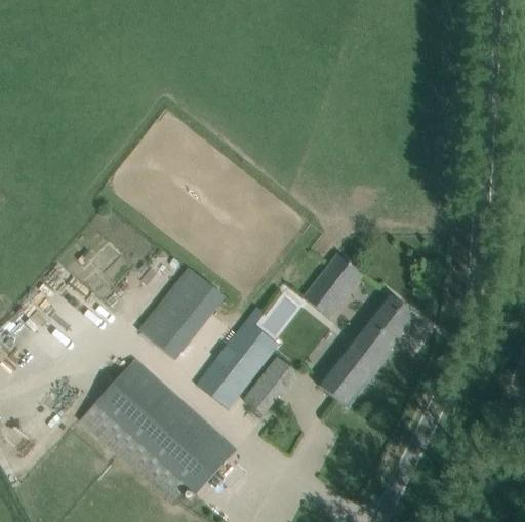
[(363,274),(348,262),(337,253),(304,297),(329,318),(363,274)]
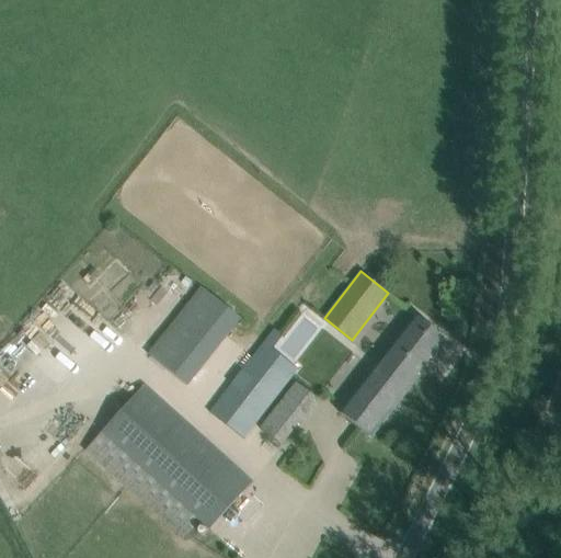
[(241,318),(205,289),(151,356),(189,385),(241,318)]
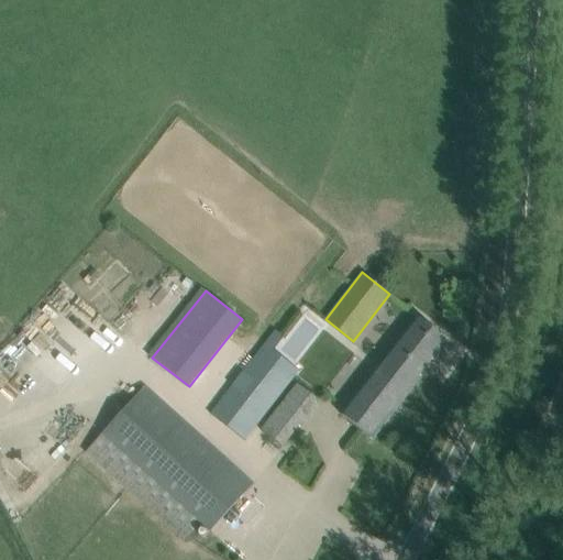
[(449,340),(417,316),(341,413),(373,437),(449,340)]
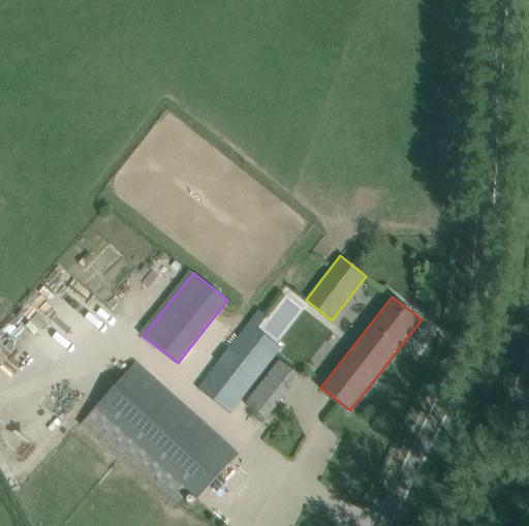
[(259,308),(197,387),(230,412),(282,347),(254,326),(265,312),(259,308)]
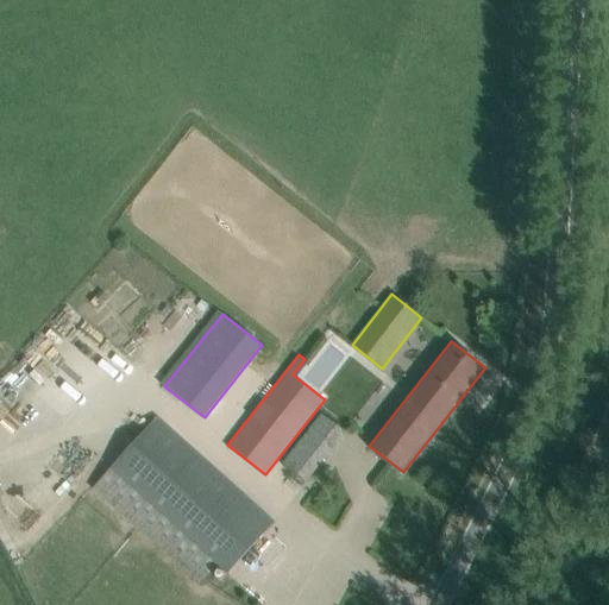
[(202,583),(219,563),(228,572),(275,521),(157,415),(93,485),(202,583)]
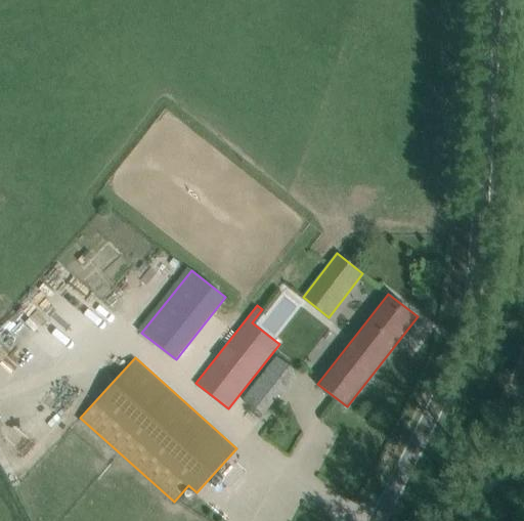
[(255,384),(244,398),(263,414),(275,399),(255,384)]
